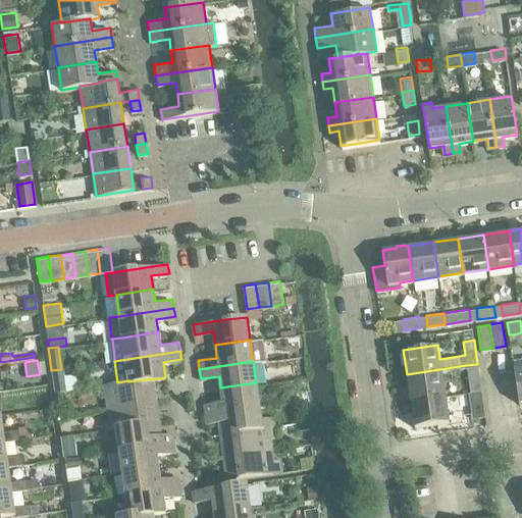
[(477,364),(466,365),(467,367),(470,391),(481,390),(477,364)]
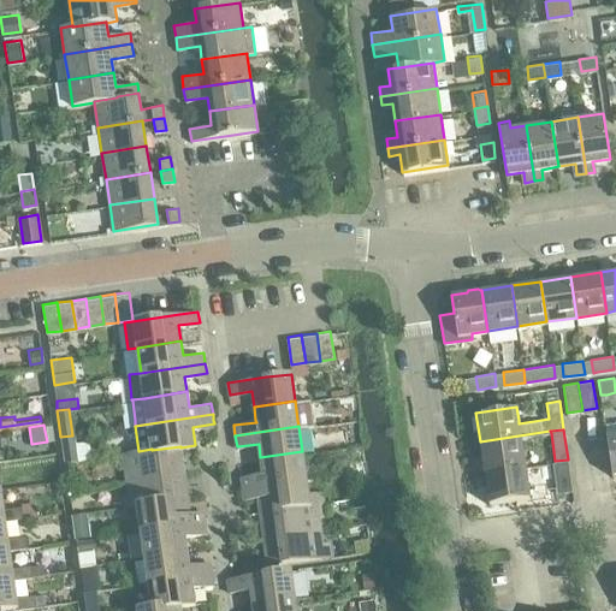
[(72,435),(60,437),(64,461),(66,461),(76,460),(92,457),(89,439),(73,442),(72,435)]
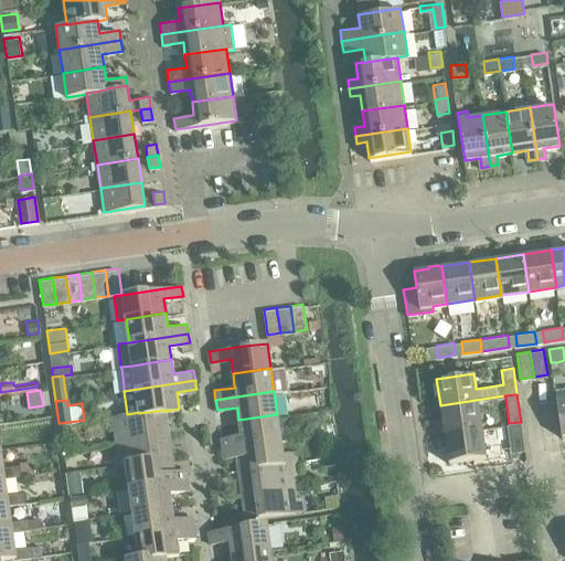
[(478,400),(440,405),(444,433),(481,427),(478,400)]
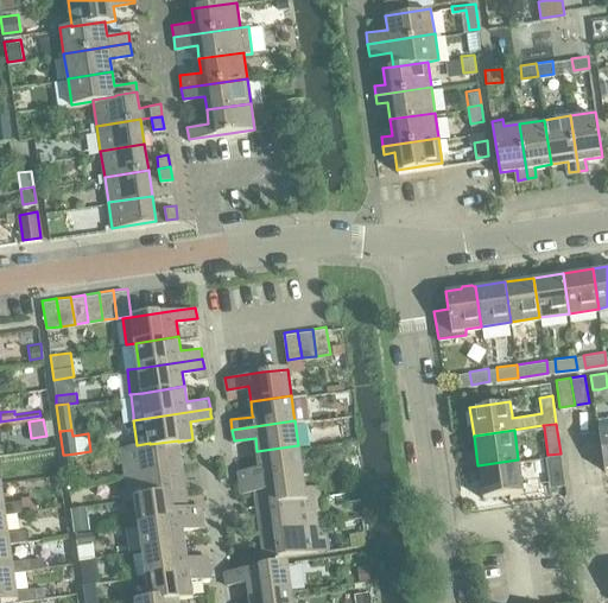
[(137,445),(114,448),(115,462),(120,461),(122,475),(132,474),(182,467),(178,442),(178,440),(150,444),(150,443),(137,445)]
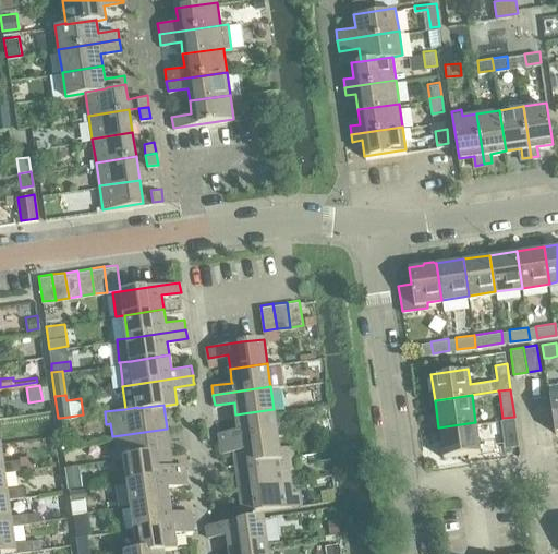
[(238,429),(218,432),(219,442),(277,433),(274,409),(235,414),(238,429)]
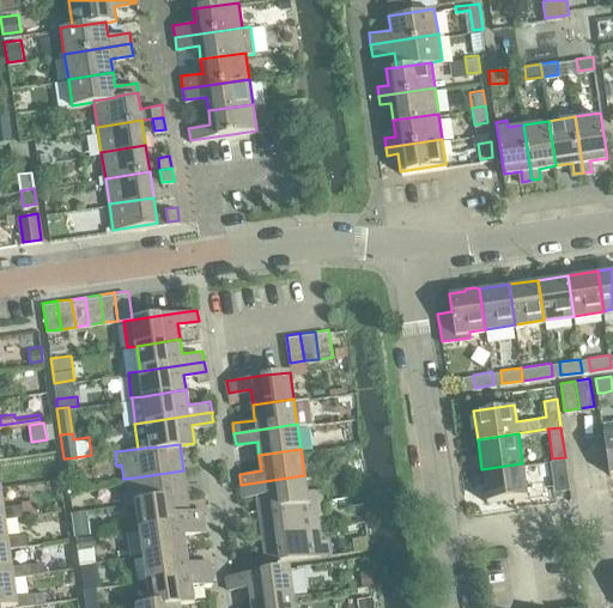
[(552,460),(550,460),(554,490),(569,488),(565,457),(552,458),(552,460)]
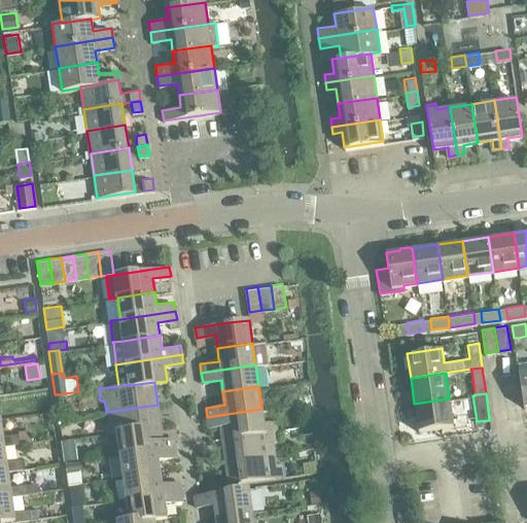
[(449,398),(414,404),(418,429),(453,424),(458,423),(457,411),(451,412),(449,398)]
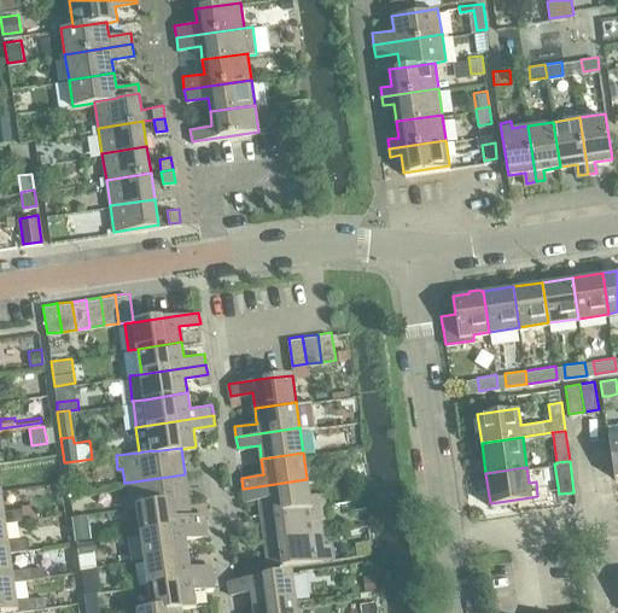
[(126,496),(122,496),(123,508),(188,500),(185,474),(134,482),(124,483),(126,496)]
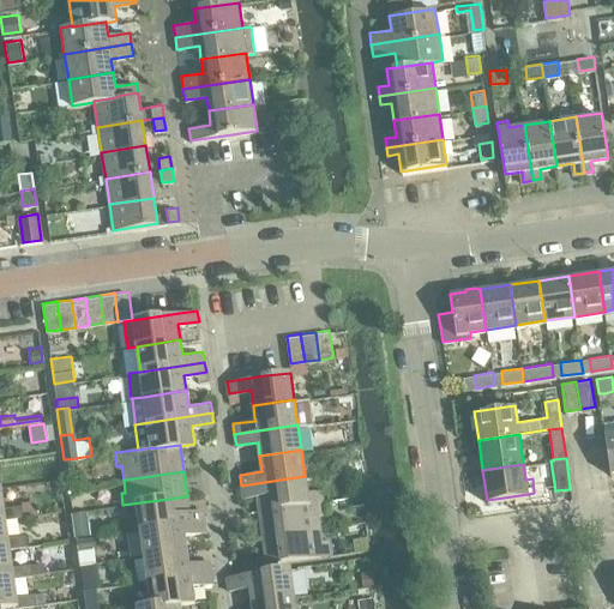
[(305,476),(241,486),(244,496),(257,495),(259,508),(321,500),(320,490),(307,492),(305,476)]
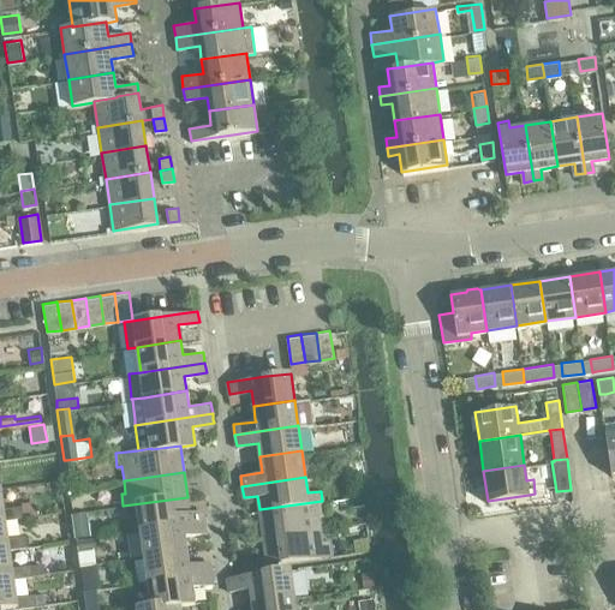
[(0,486),(0,516),(5,516),(5,518),(23,515),(21,504),(4,507),(0,486)]
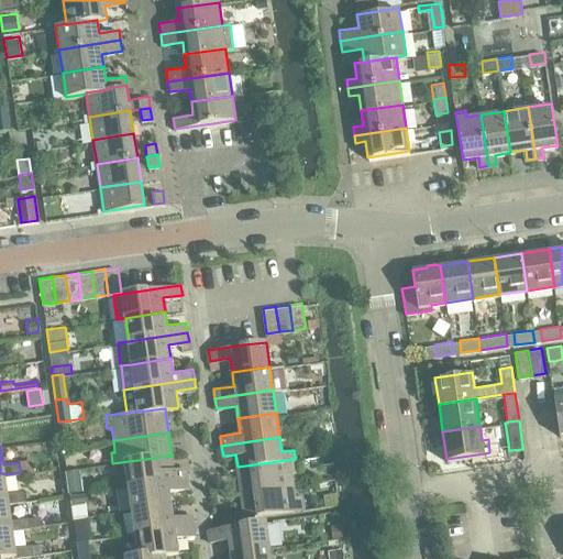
[(334,451),(320,453),(321,462),(335,460),(334,451)]
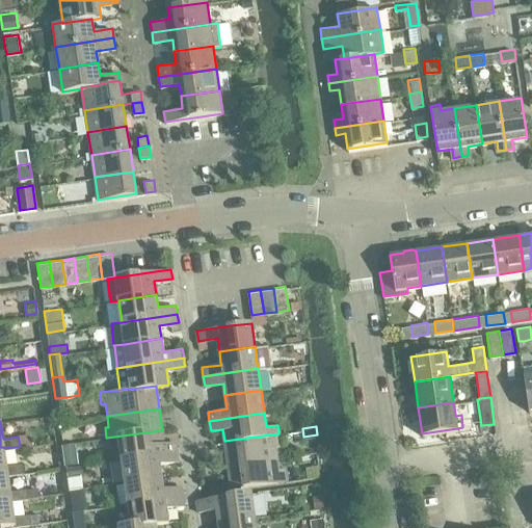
[(162,430),(106,438),(108,447),(120,445),(122,457),(177,450),(176,441),(164,443),(162,430)]
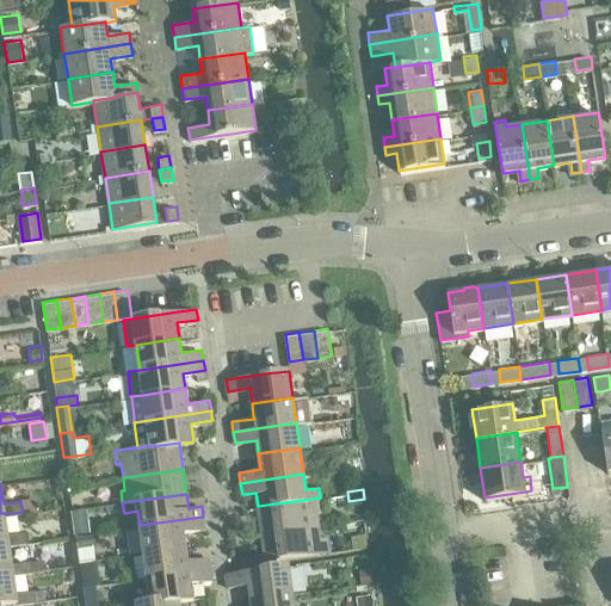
[(320,498),(258,506),(261,531),(310,524),(319,523),(316,509),(322,508),(320,498)]
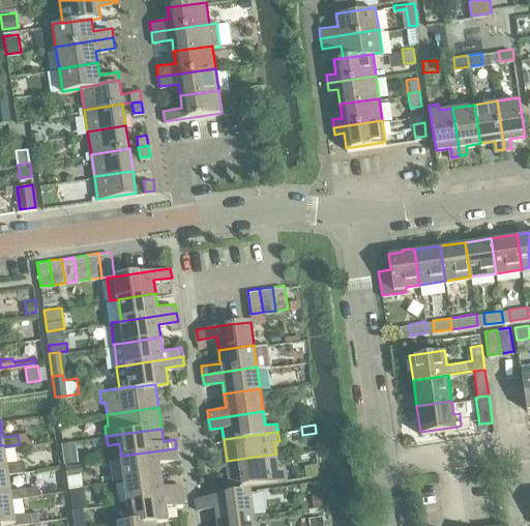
[(4,445),(0,445),(0,470),(7,470),(8,471),(23,469),(22,460),(6,462),(4,446),(4,445)]
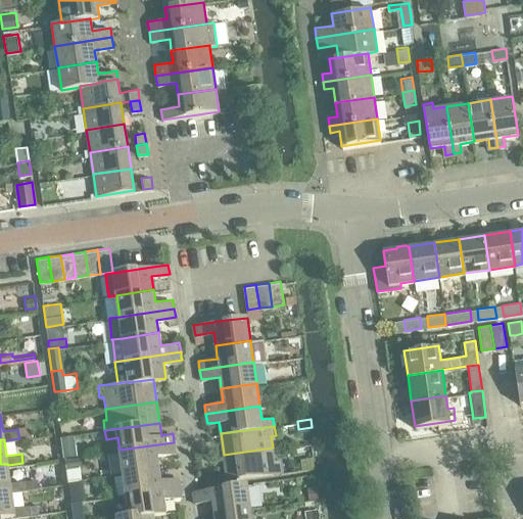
[(174,442),(120,450),(123,472),(158,467),(157,455),(176,452),(174,442)]
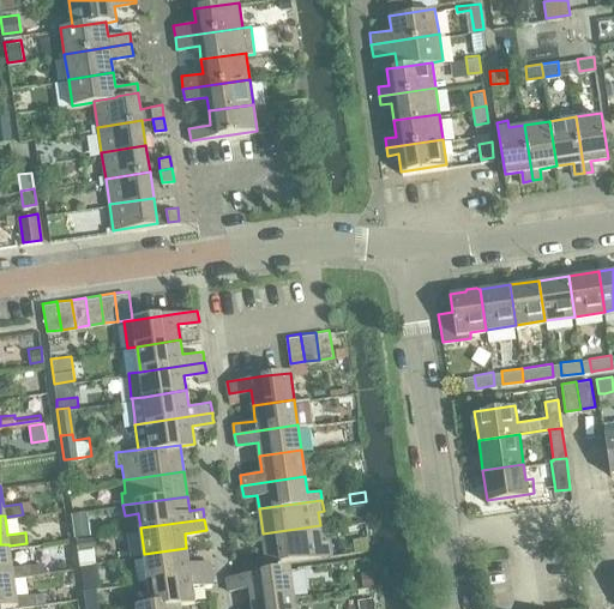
[(312,526),(263,534),(266,561),(330,553),(327,540),(323,541),(320,525),(312,526)]
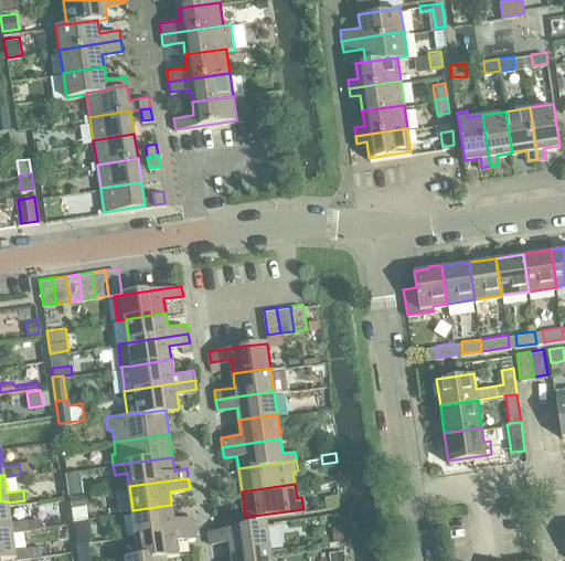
[(8,501),(0,501),(0,529),(11,528),(12,529),(28,527),(27,517),(11,519),(9,503),(8,501)]
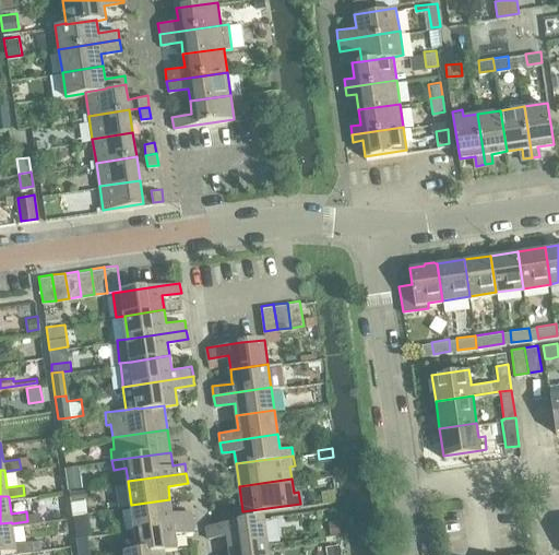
[(72,515),(86,511),(84,497),(70,499),(72,515)]
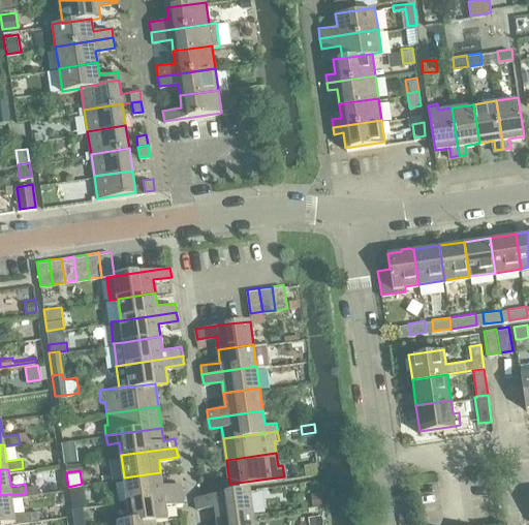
[(160,472),(124,477),(127,500),(182,493),(181,483),(162,486),(160,472)]
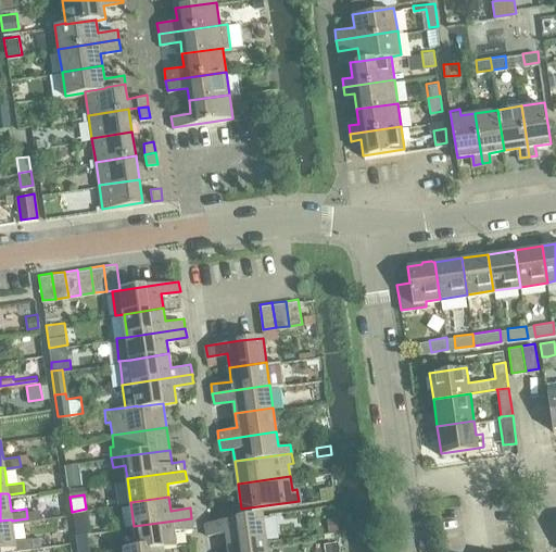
[(226,519),(204,523),(205,534),(226,531),(227,544),(266,538),(263,515),(226,519)]
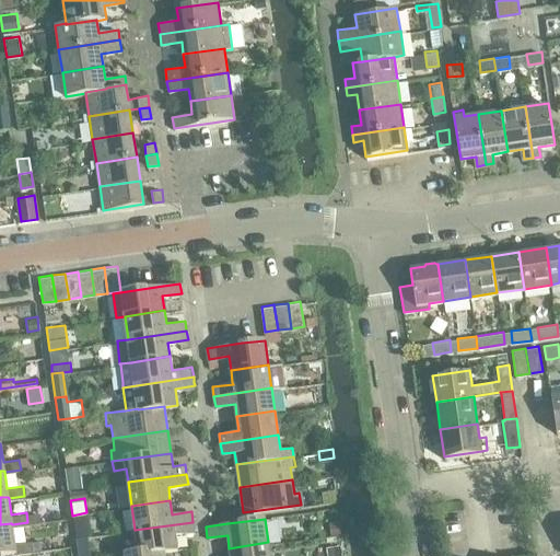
[(338,520),(329,522),(330,533),(339,532),(338,520)]
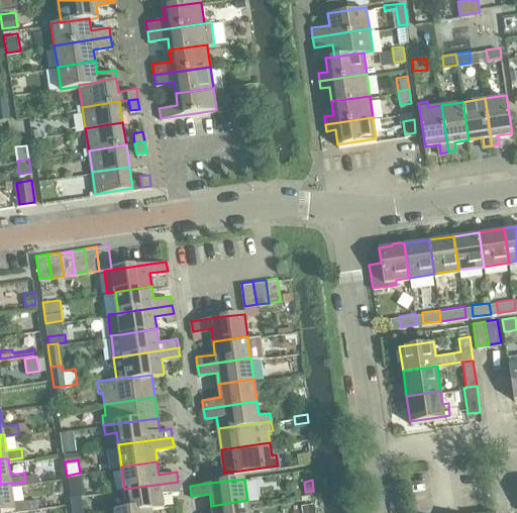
[(178,482),(124,489),(127,508),(127,510),(151,506),(151,508),(164,506),(162,492),(179,490),(178,482)]
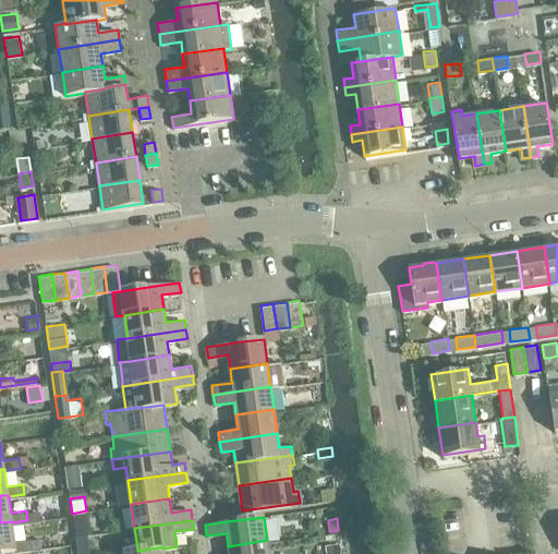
[(11,521),(0,522),(0,551),(2,551),(2,550),(15,548),(16,552),(32,549),(31,538),(14,540),(12,522),(11,521)]
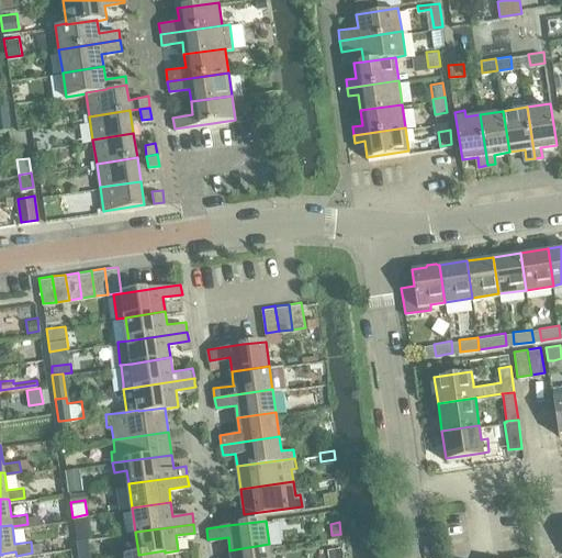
[(231,557),(270,557),(269,544),(229,550),(231,557)]
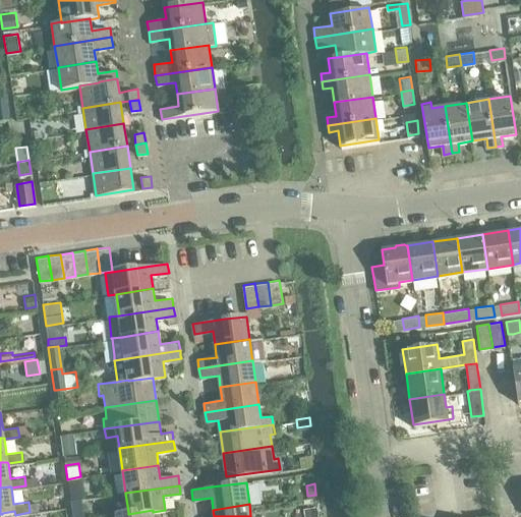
[(83,516),(82,506),(71,508),(72,516),(83,516)]
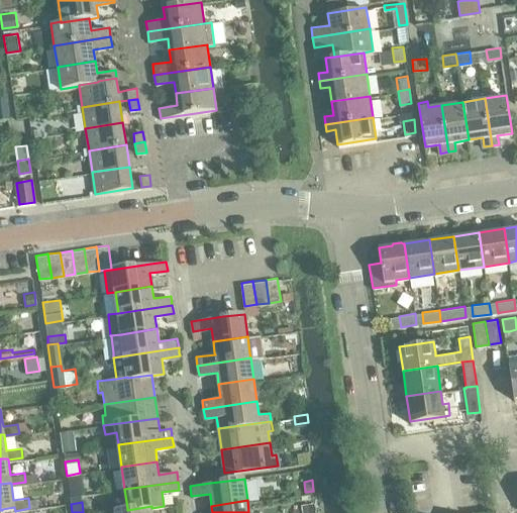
[(315,512),(314,502),(301,504),(302,512),(315,512)]
